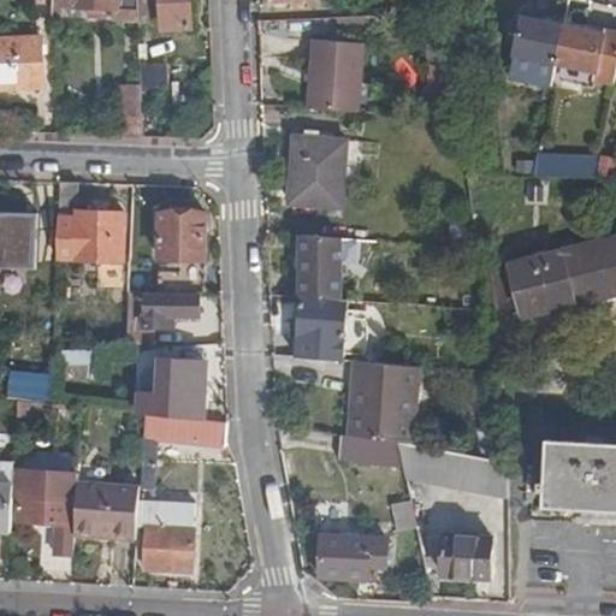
[(53,0),(54,7),(89,9),(89,16),(104,16),(104,9),(113,10),(113,19),(138,21),(138,16),(137,0),(53,0)]
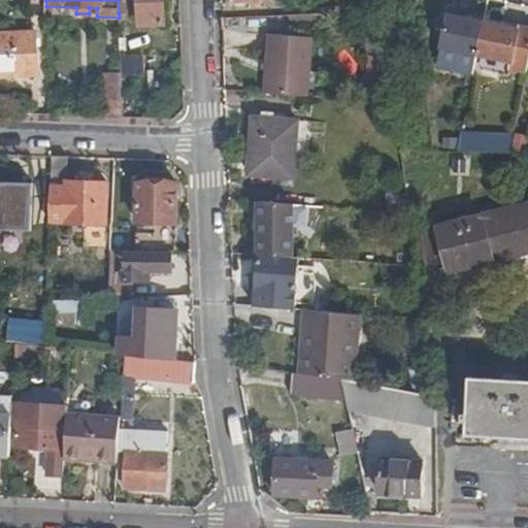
[(118,0),(119,13),(140,12),(140,25),(165,24),(163,0),(118,0)]
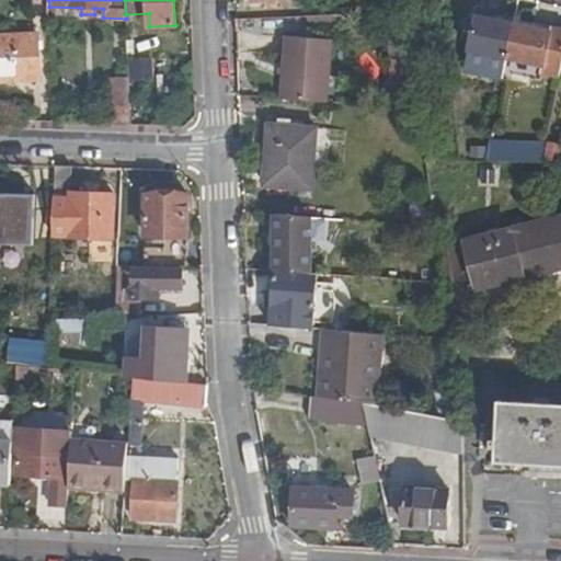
[(404,0),(387,0),(389,13),(407,12),(404,0)]
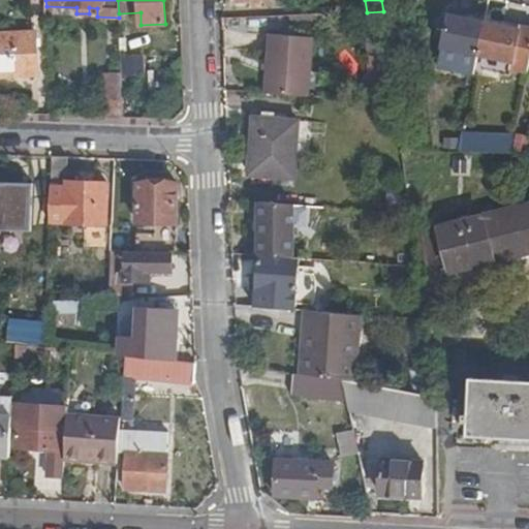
[(485,23),(449,16),(443,45),(478,54),(485,23)]
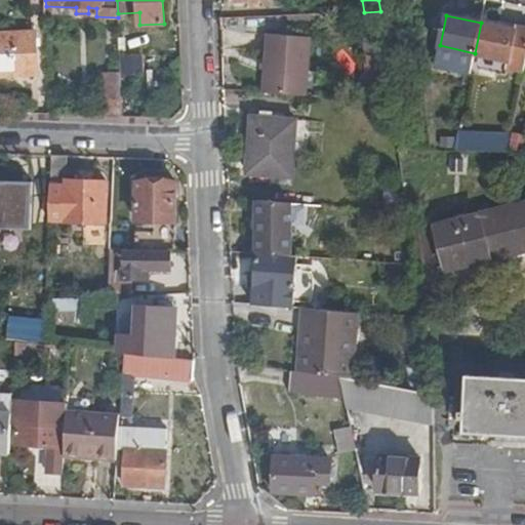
[(524,68),(524,32),(481,23),(475,53),(509,61),(506,73),(523,77),(524,68)]
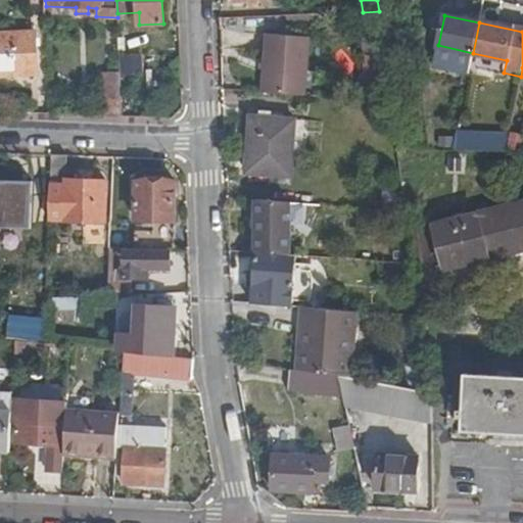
[(36,32),(0,33),(0,75),(38,74),(36,32)]
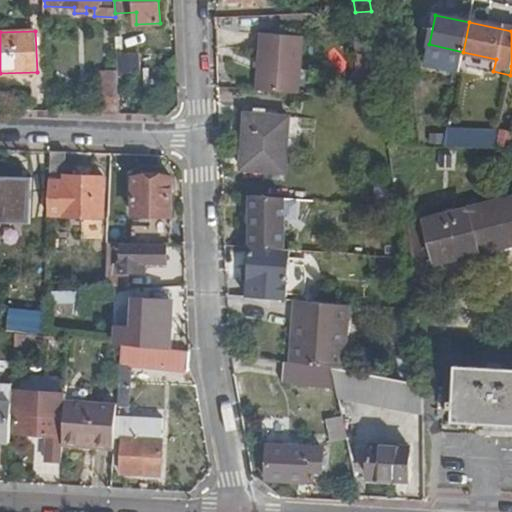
[(303,36),(262,33),(257,90),(299,93),(303,36)]
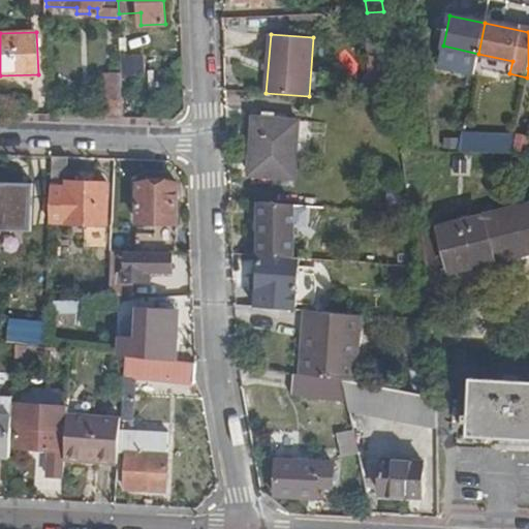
[(478,54),(443,45),(439,66),(474,73),(478,54)]
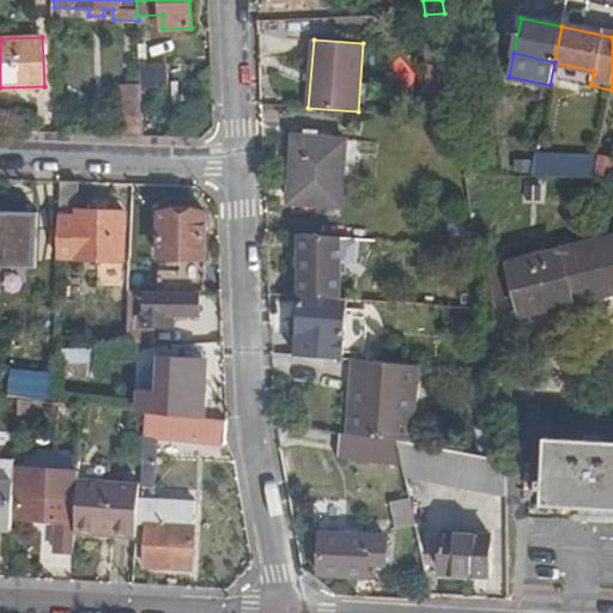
[(145,87),(171,84),(168,61),(143,65),(145,87)]
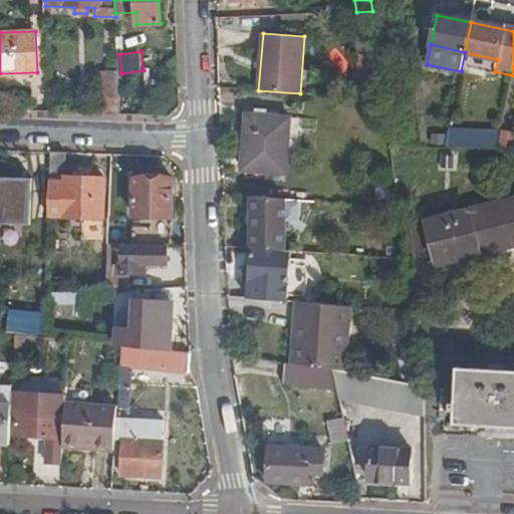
[(117,71),(100,71),(103,114),(119,114),(117,71)]
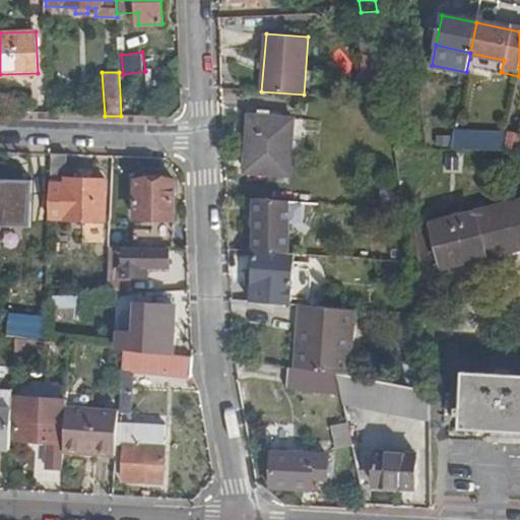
[(257,116),(249,116),(245,172),(289,176),(294,119),(270,117),(257,116)]
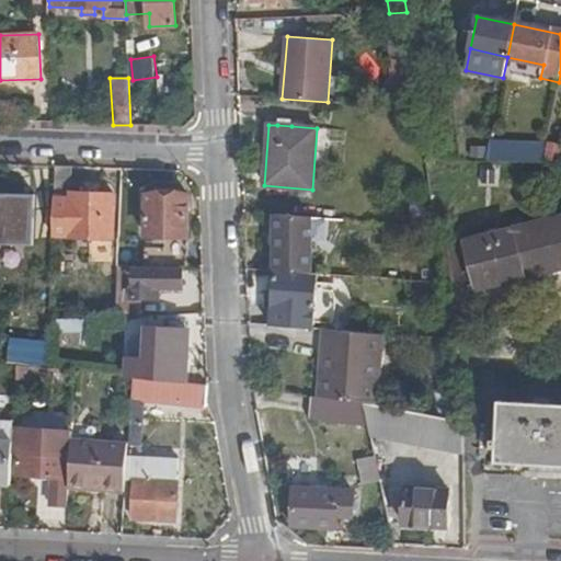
[(546,146),(489,142),(484,160),(541,162),(546,146)]
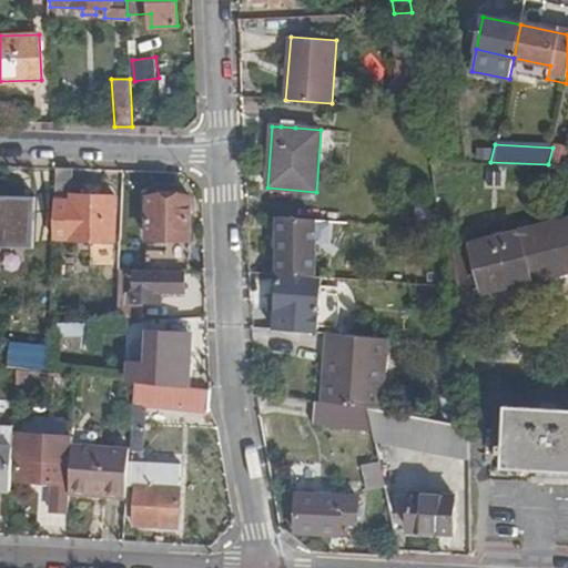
[(73,169),(57,168),(56,195),(64,195),(72,188),(73,169)]
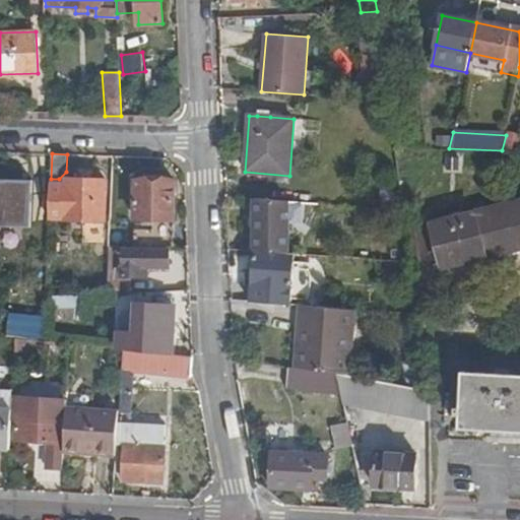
[(31,179),(0,178),(0,225),(30,228),(31,179)]
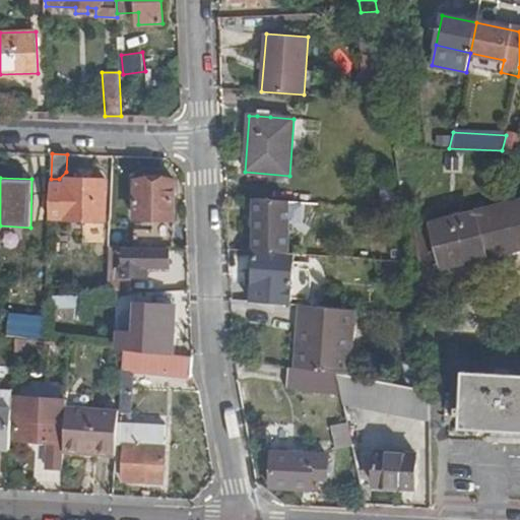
[(65,184),(51,183),(49,217),(64,218),(64,219),(82,220),(81,243),(109,243),(110,228),(110,220),(105,220),(107,180),(65,178),(65,184)]
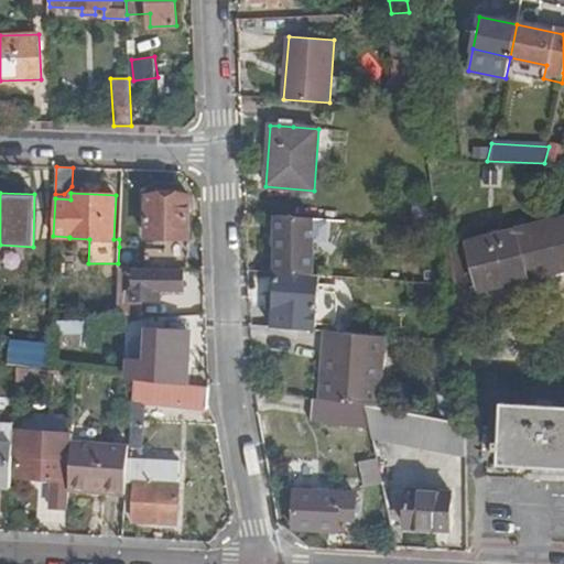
[(190,196),(148,196),(147,237),(188,238),(190,196)]
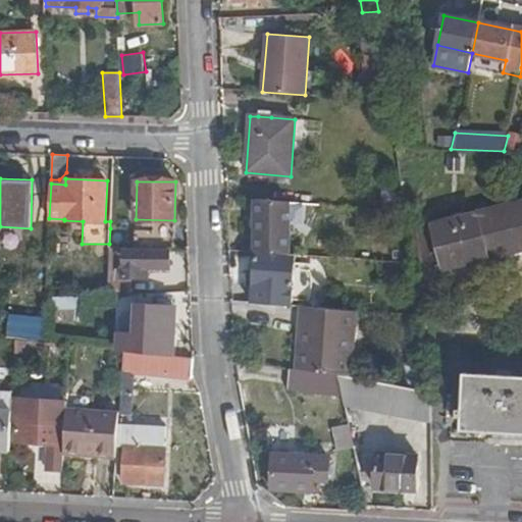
[(401,191),(382,192),(382,208),(401,208),(401,191)]
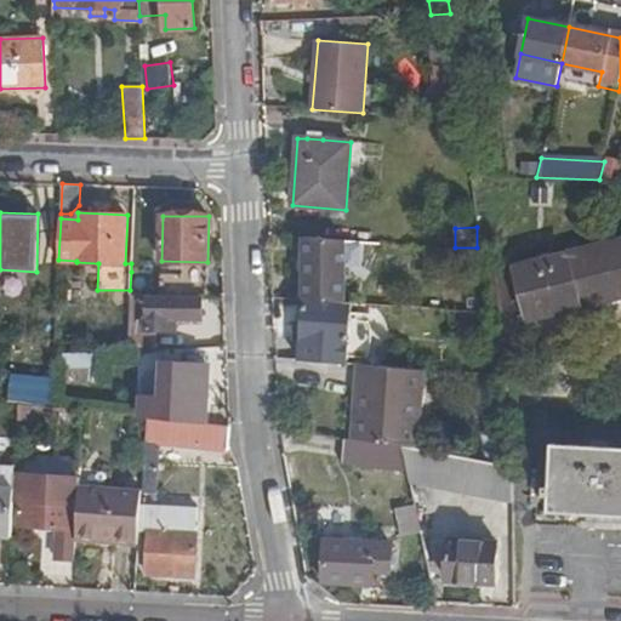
[(345,240),(305,238),(305,300),(345,302),(345,240)]
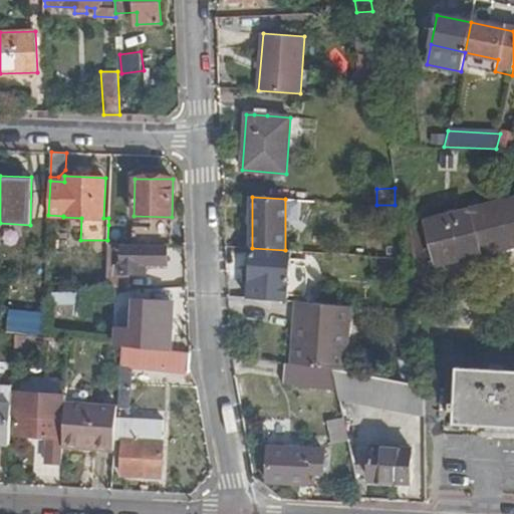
[(513,198),(427,221),(438,264),(513,245),(513,198)]
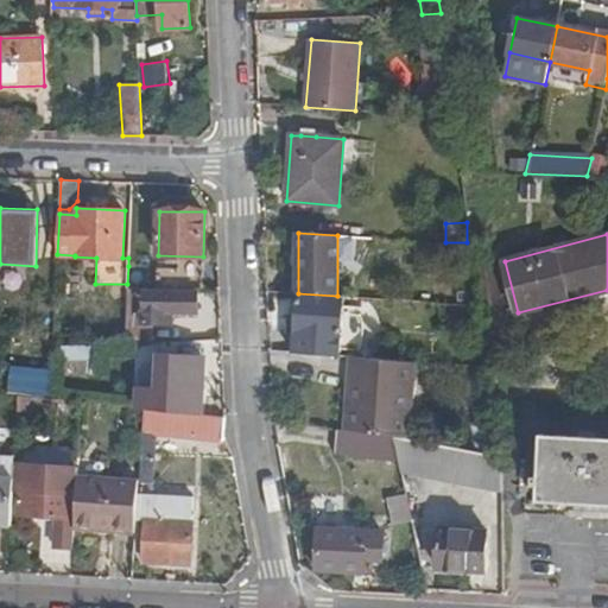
[(150,267),(128,266),(127,284),(127,287),(139,287),(160,289),(162,270),(150,267)]
